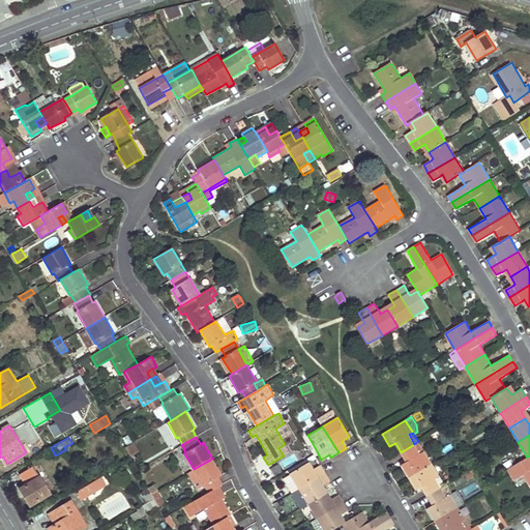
[(418,441),(414,444),(419,453),(423,450),(418,441)]
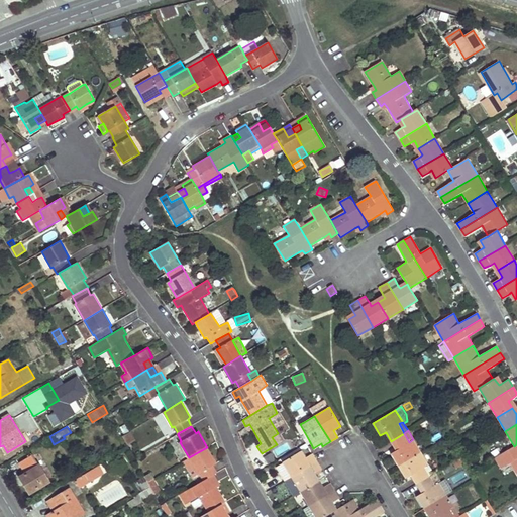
[(130,431),(124,435),(128,443),(135,439),(130,431)]
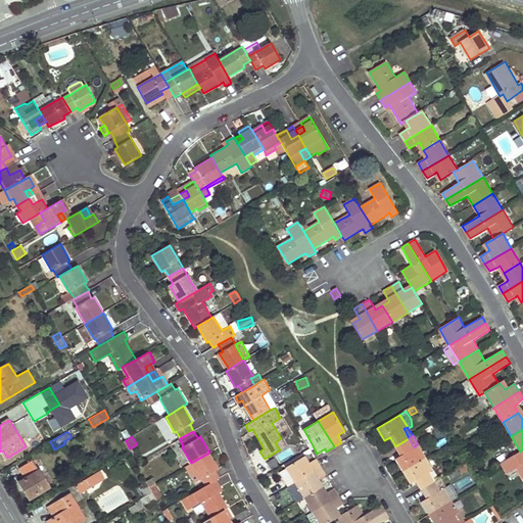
[(281,438),(275,442),(280,449),(286,446),(281,438)]
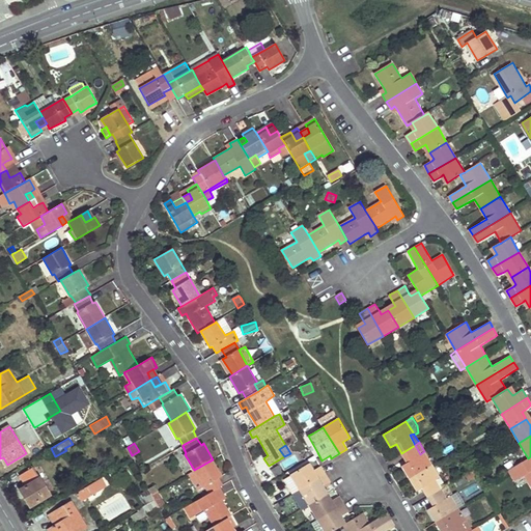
[(415,445),(401,453),(407,462),(401,465),(409,477),(431,464),(424,451),(420,454),(415,445)]
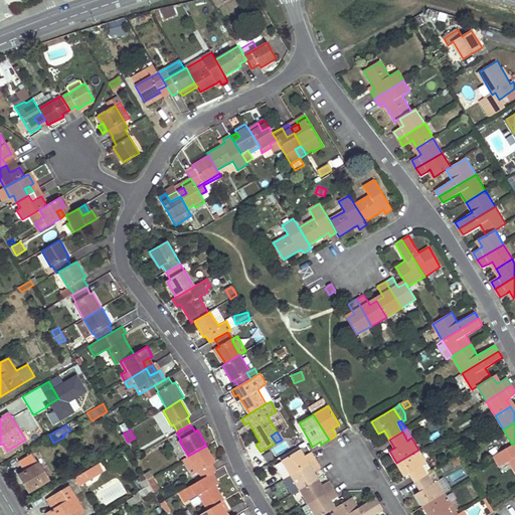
[(514,443),(512,445),(493,457),(499,466),(508,461),(514,473),(514,443)]
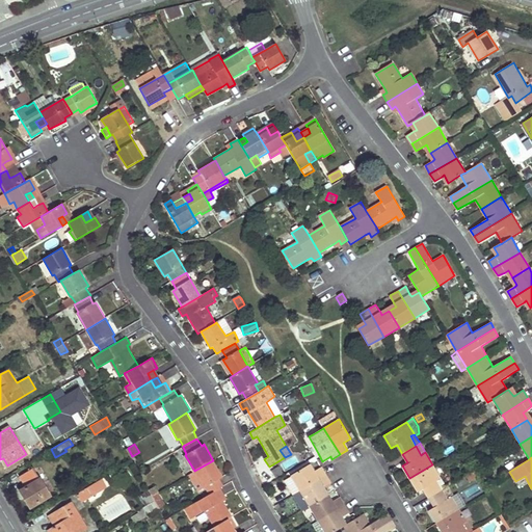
[(213,460),(194,471),(204,487),(206,486),(209,494),(220,486),(224,485),(220,478),(222,477),(213,460)]
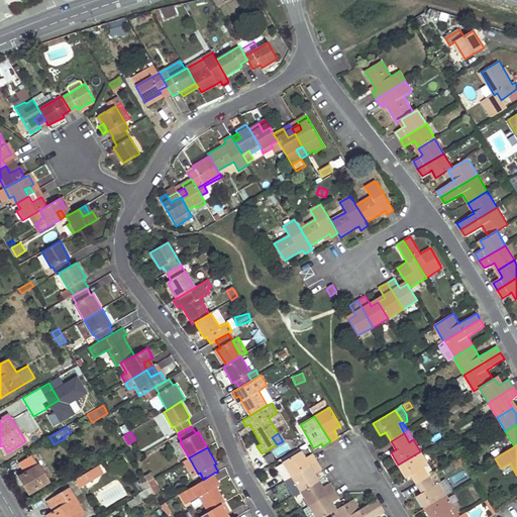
[(299,451),(282,462),(291,478),(318,460),(313,453),(305,457),(303,459),(299,451)]
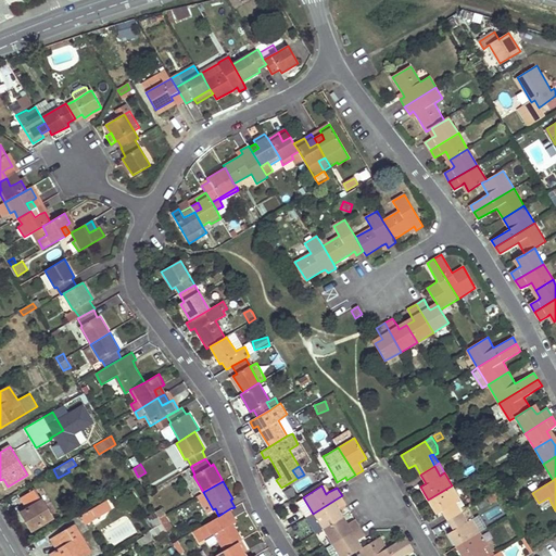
[(460,500),(452,485),(428,500),(437,514),(442,510),(447,520),(463,512),(457,502),(460,500)]
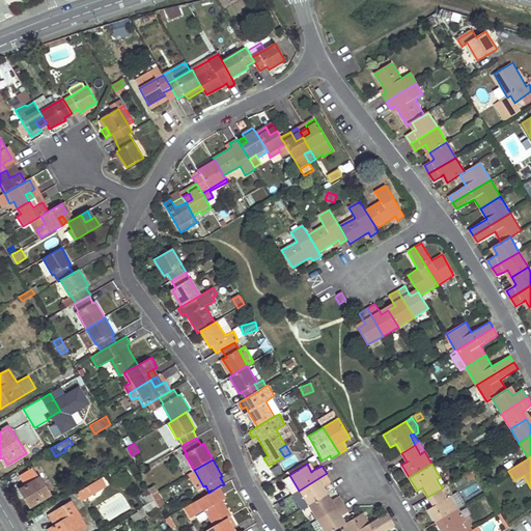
[(273,478),(281,474),(278,467),(270,471),(273,478)]
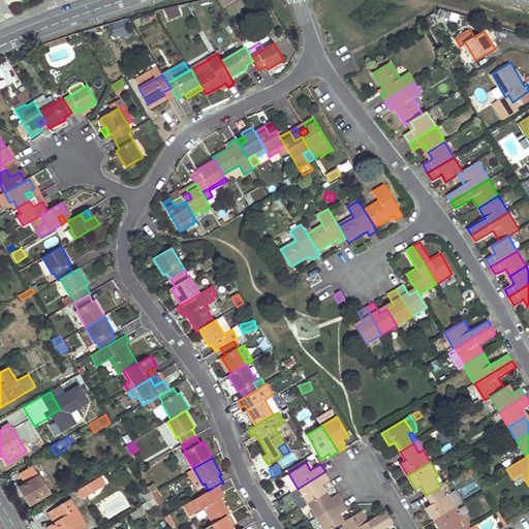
[(34,466),(21,474),(24,479),(27,484),(22,487),(21,488),(31,504),(51,493),(34,466)]
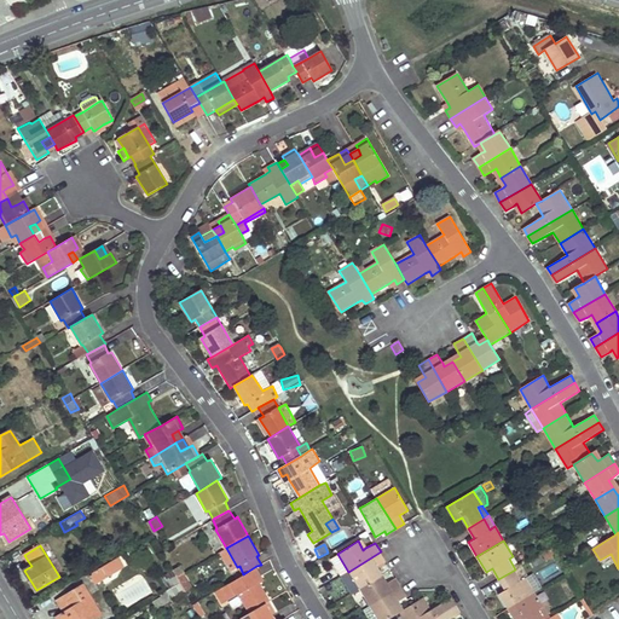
[(226,548),(220,551),(231,571),(237,567),(226,548)]
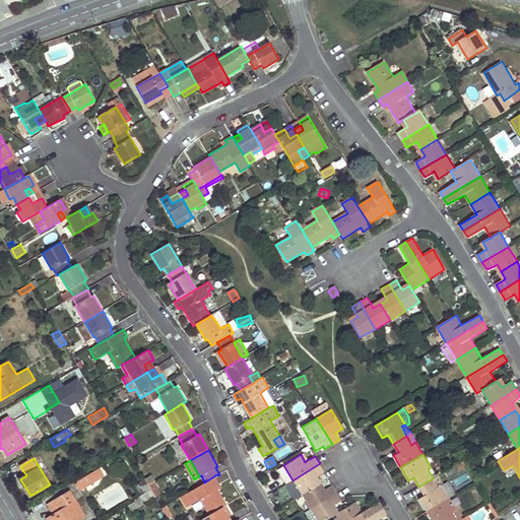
[(320,463),(293,480),(302,495),(319,484),(315,477),(317,476),(324,471),(320,463)]
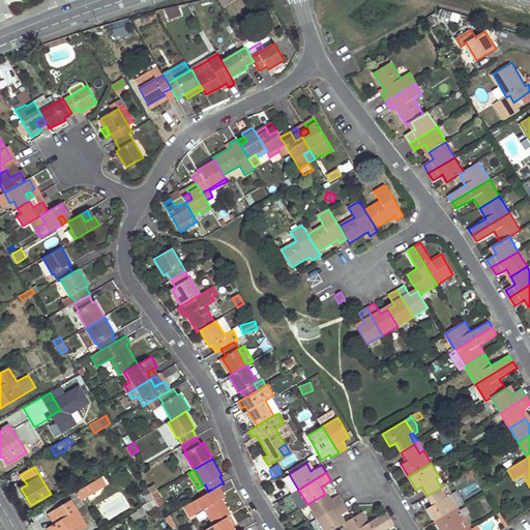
[(289,474),(285,477),(293,493),(298,490),(289,474)]
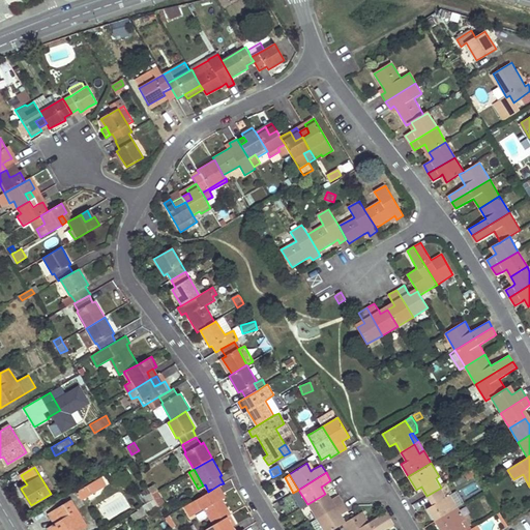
[(101,477),(92,483),(97,491),(107,486),(101,477)]
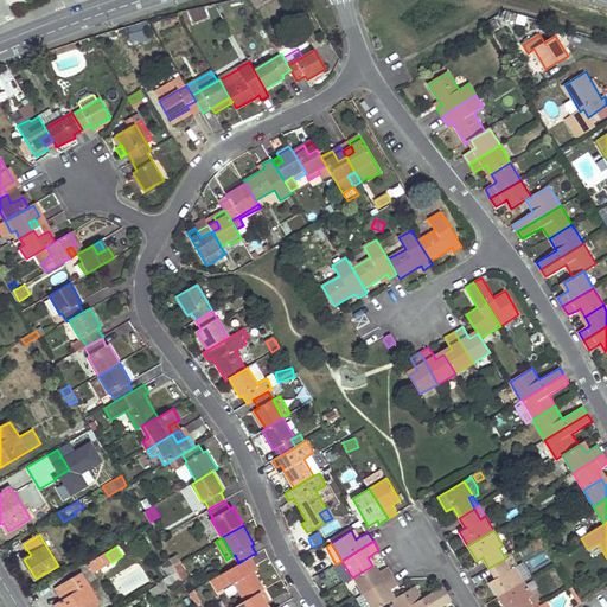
[(106,554),(90,563),(95,573),(112,562),(106,554)]
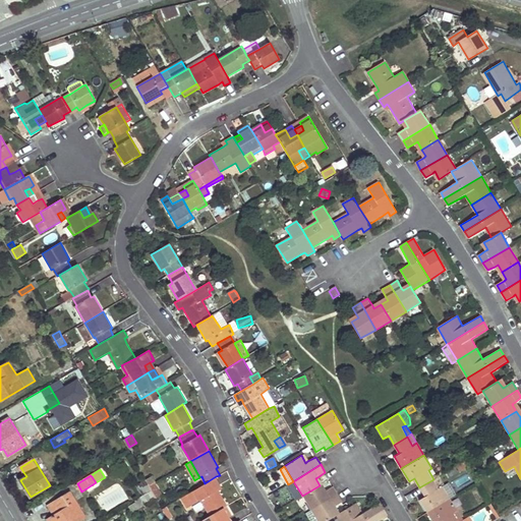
[(152,475),(146,479),(150,485),(156,481),(152,475)]
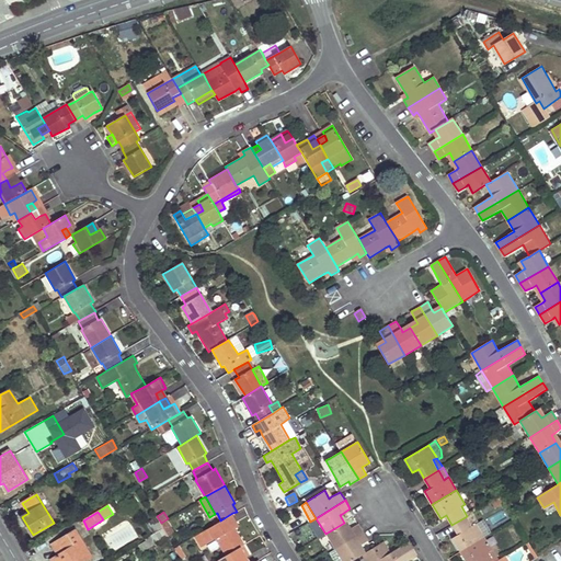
[(220,521),(202,531),(207,544),(217,537),(227,554),(244,544),(245,544),(236,528),(233,524),(238,522),(232,513),(220,521)]
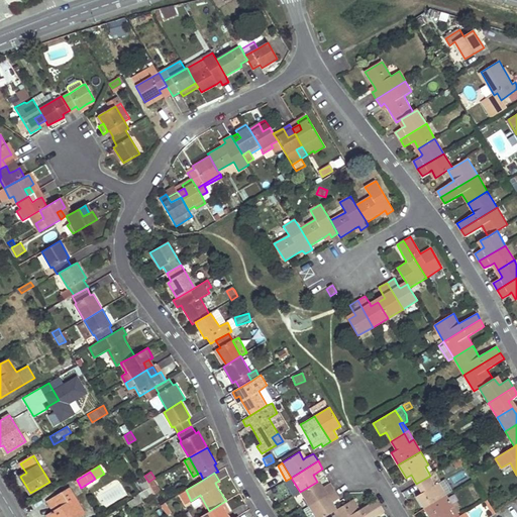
[(435,473),(430,476),(435,485),(438,483),(440,482),(435,473)]
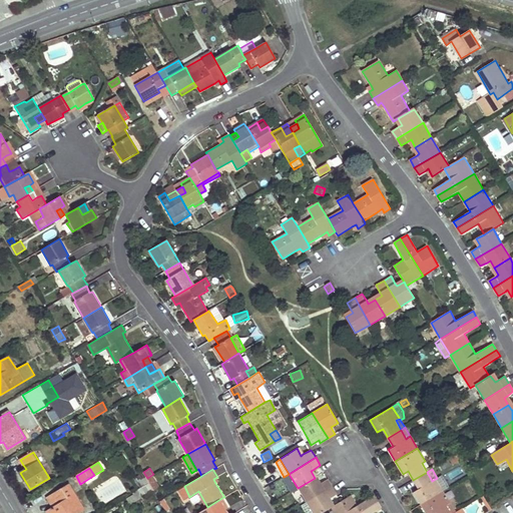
[(143,472),(135,478),(140,487),(149,482),(147,478),(143,472)]
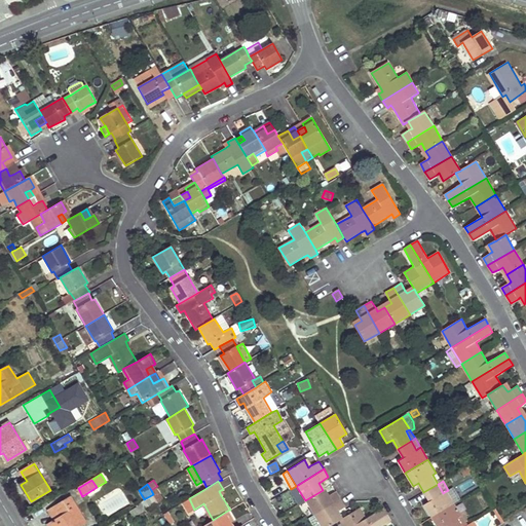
[(443,493),(438,484),(423,492),(428,501),(424,504),(430,516),(453,502),(446,491),(443,493)]
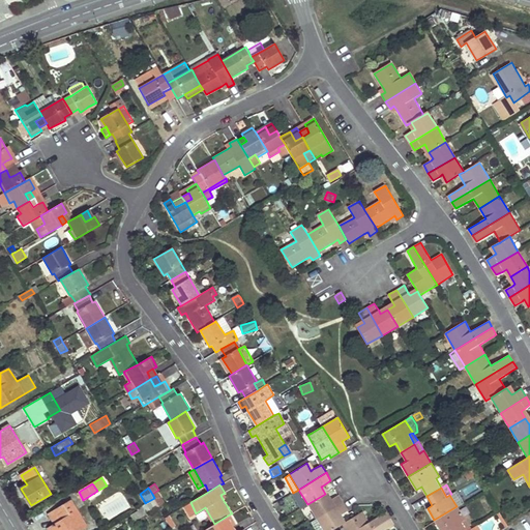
[(158,490),(152,494),(154,498),(158,505),(159,506),(166,502),(158,490)]
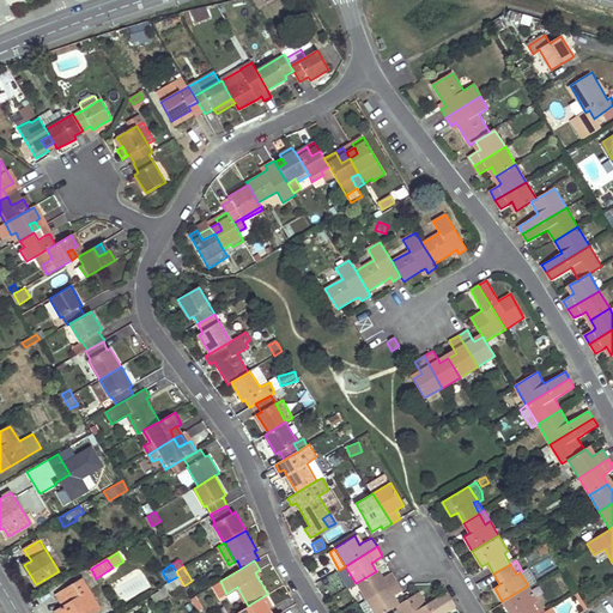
[(376,571),(356,583),(365,600),(398,581),(392,572),(383,577),(381,580),(376,571)]
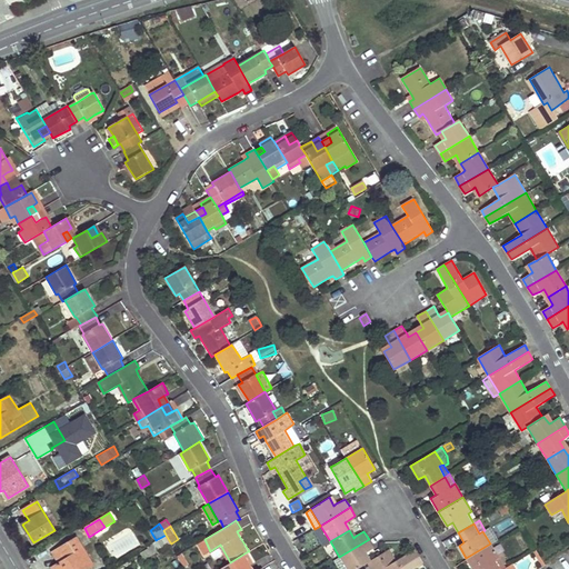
[(156,540),(153,542),(158,550),(170,542),(166,535),(156,540)]
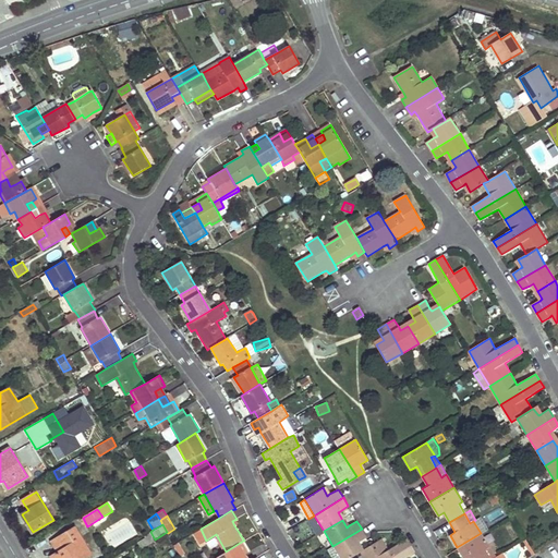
[(76,526),(52,541),(59,552),(52,556),(52,557),(85,557),(93,554),(76,526)]
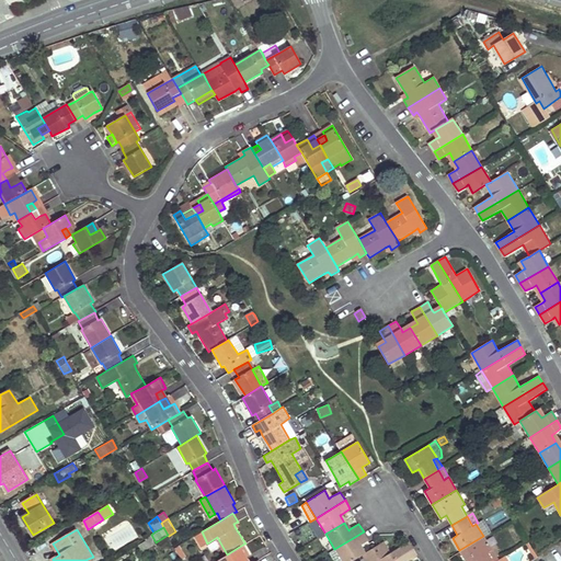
[(202,531),(195,535),(202,546),(207,544),(202,531)]
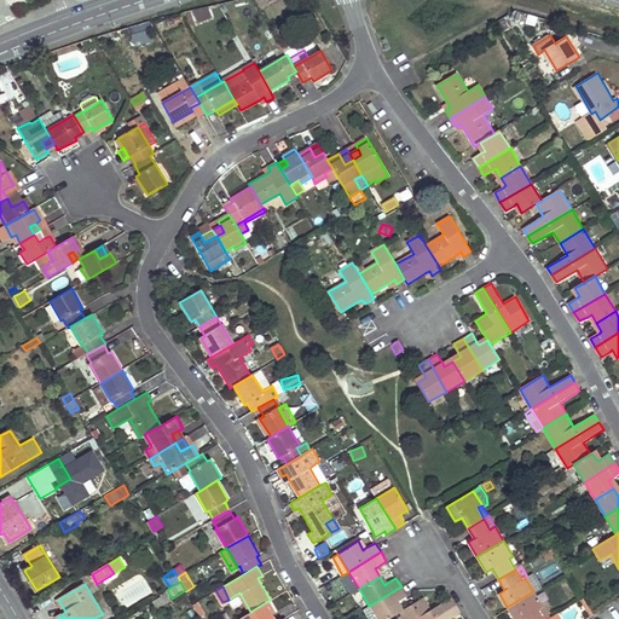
[(401,586),(369,606),(377,618),(388,618),(400,612),(395,603),(398,602),(408,596),(401,586)]
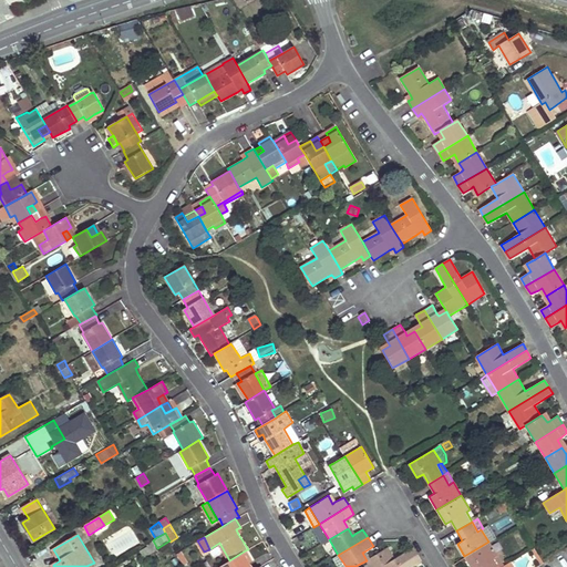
[(497,556),(488,542),(464,556),(471,566),(498,566),(494,558),(497,556)]
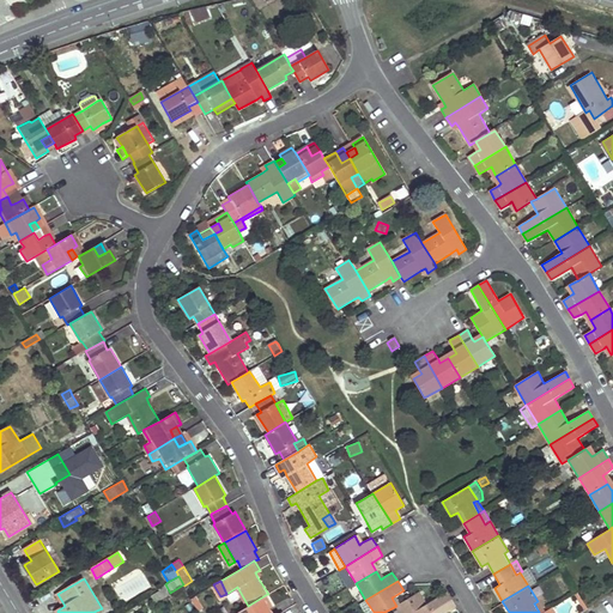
[(399,604),(396,606),(400,612),(428,612),(450,599),(447,592),(426,604),(419,592),(399,604)]
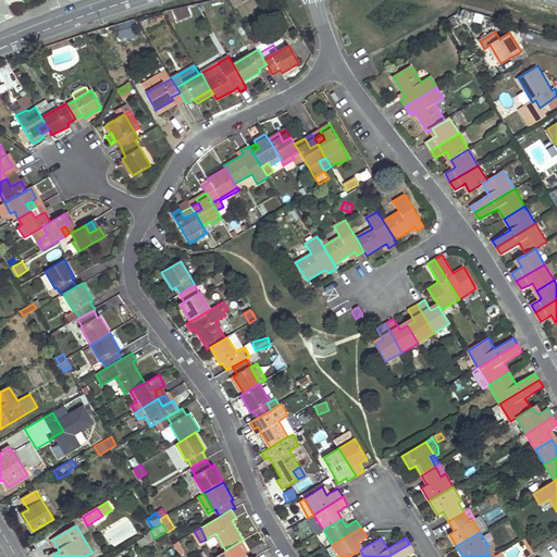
[(225,551),(217,555),(217,556),(242,556),(239,553),(244,551),(248,548),(243,540),(225,551)]
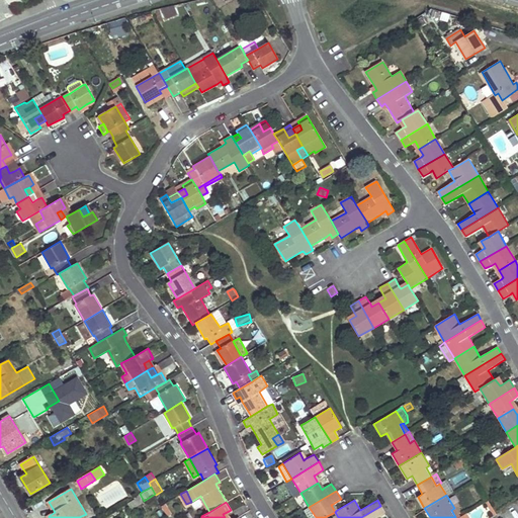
[(375,517),(384,513),(380,506),(361,517),(375,517)]
